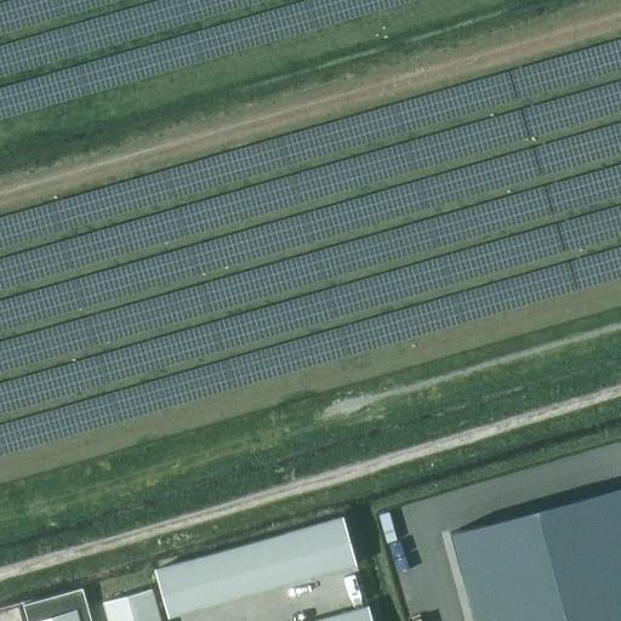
[(620,620),(620,491),(620,486),(450,533),(461,575),(463,574),(471,602),(469,603),(473,620),(620,620)]
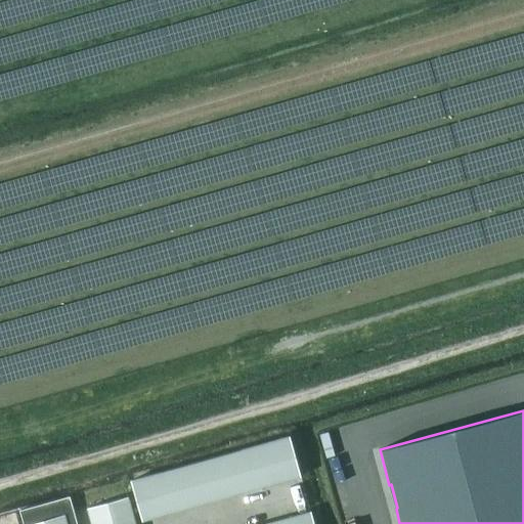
[(289,436),(129,480),(140,520),(300,476),(289,436)]
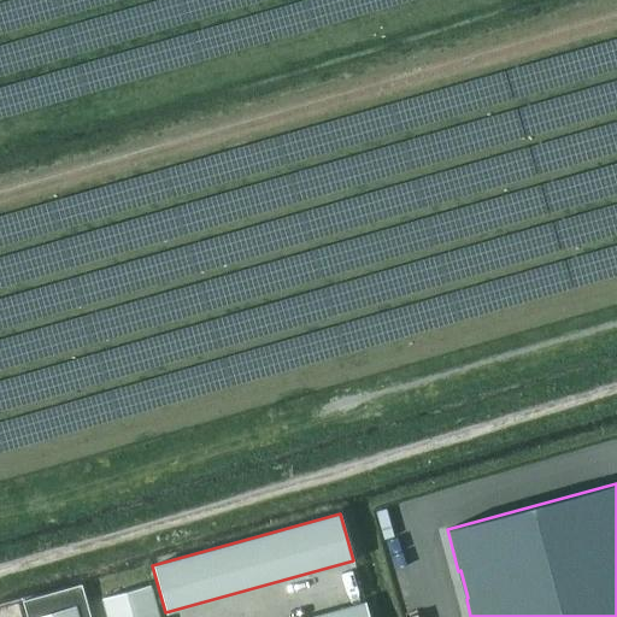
[(157,616),(148,582),(100,595),(106,616),(157,616)]
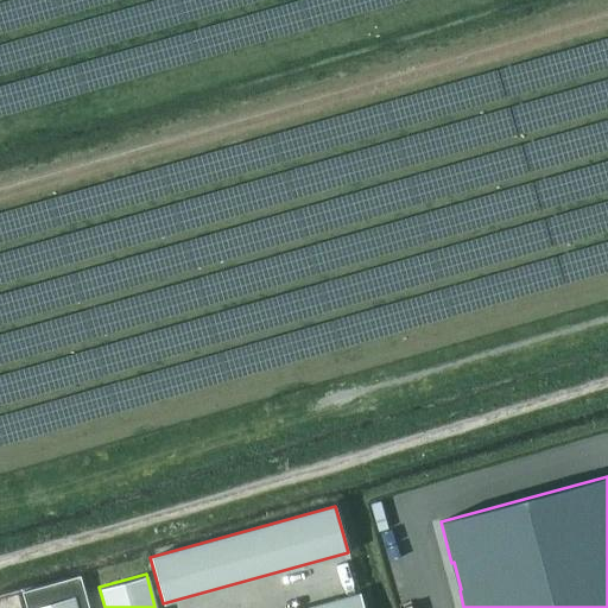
[(25,607),(88,607),(80,576),(21,593),(25,607)]
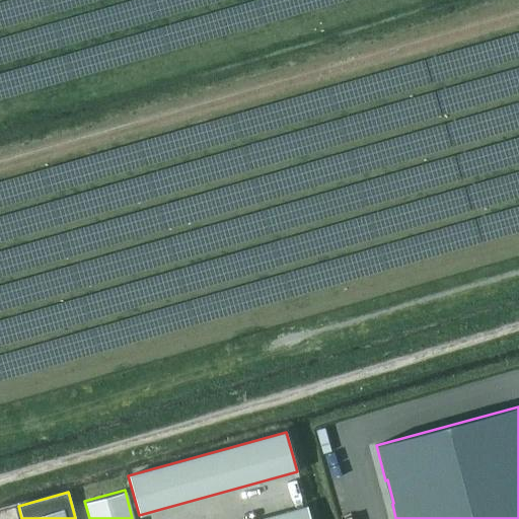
[(262,518),(309,518),(306,507),(262,518)]
